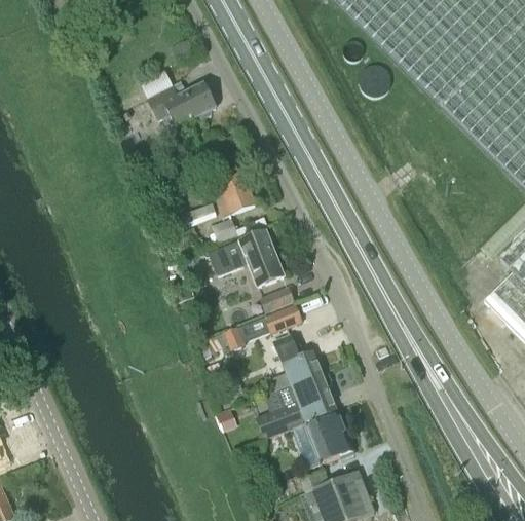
[(334,0),(428,95),(524,189),(524,231),(499,257),(514,271),(485,301),(524,340),(524,0),(334,0)]
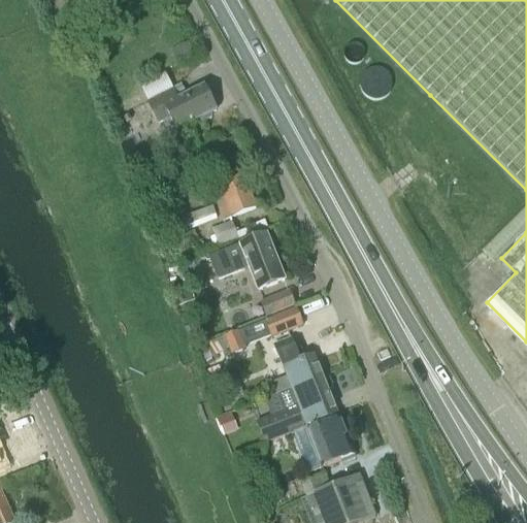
[(195,50),(188,37),(170,45),(176,59),(195,50)]
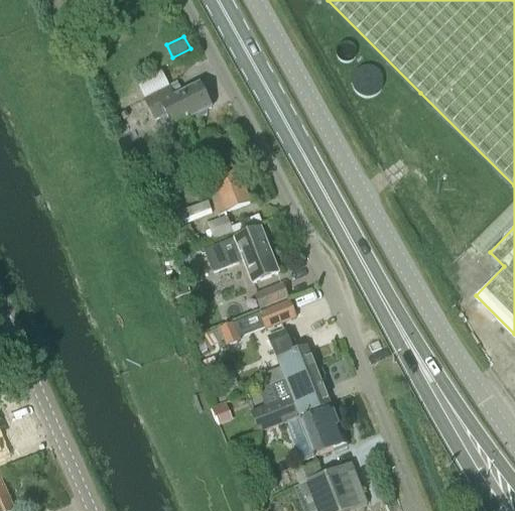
[(145,95),(156,117),(167,111),(173,124),(195,113),(199,116),(208,112),(208,107),(212,105),(200,82),(173,95),(168,84),(145,95)]
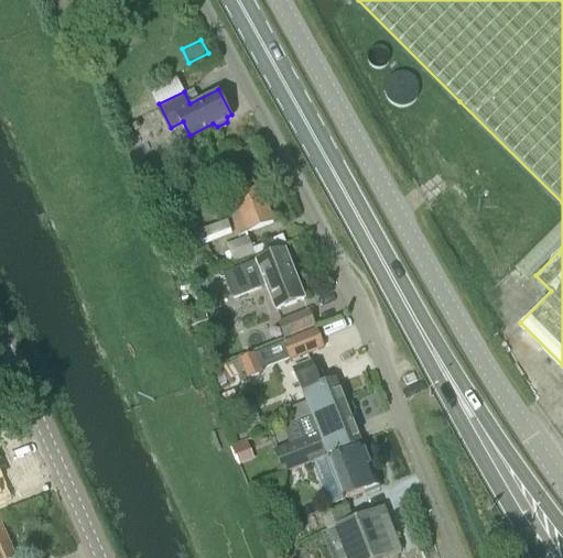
[(234,190),(218,197),(223,206),(229,204),(235,219),(240,231),(273,218),(258,181),(234,190)]
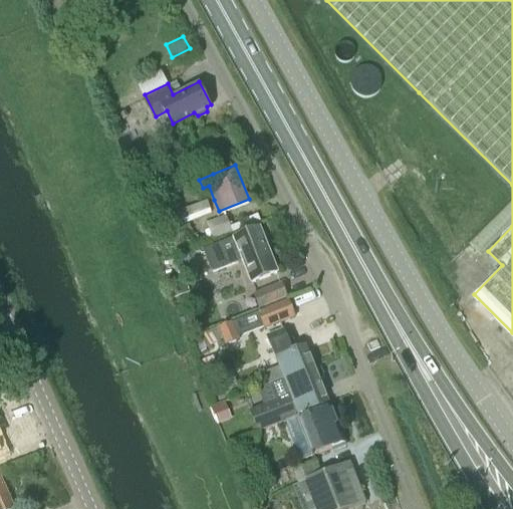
[(212,232),(195,236),(190,221),(183,223),(182,217),(211,207),(208,198),(172,212),(182,242),(188,240),(190,247),(215,239),(214,236),(243,225),(237,209),(208,221),(212,232)]
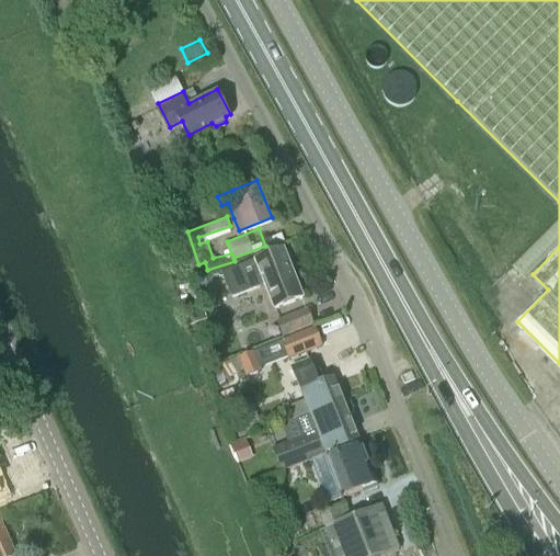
[(283,246),(256,256),(221,270),(231,295),(266,281),(275,305),(303,294),(283,246)]
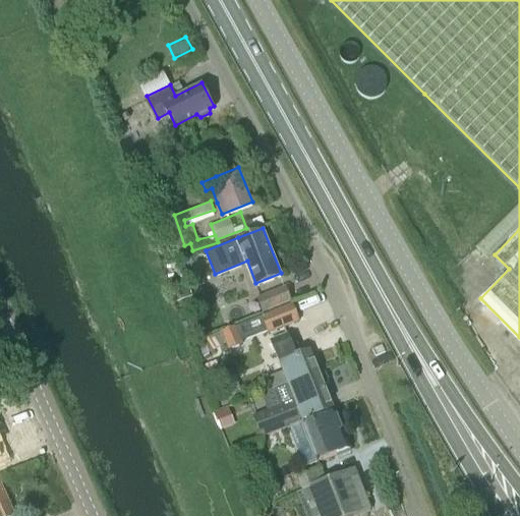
[(290,298),(290,297),(285,285),(258,295),(264,308),(290,298)]
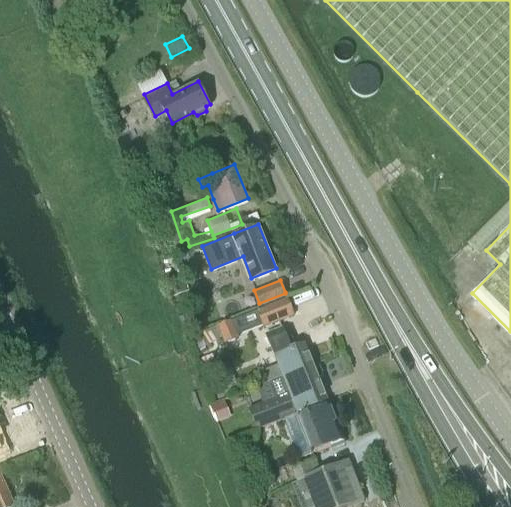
[(287,296),(258,308),(262,320),(264,325),(294,313),(287,296)]
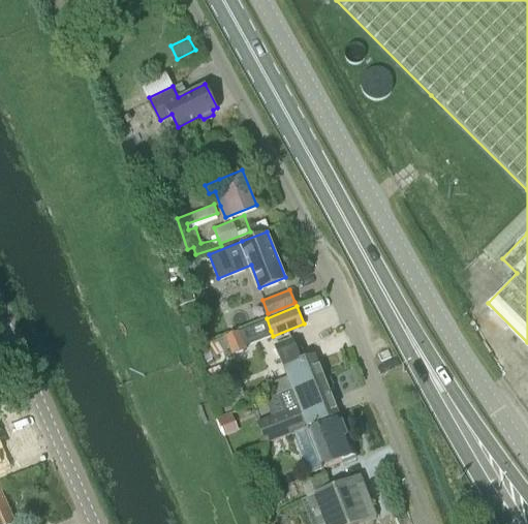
[(240,328),(225,333),(233,351),(247,346),(240,328)]
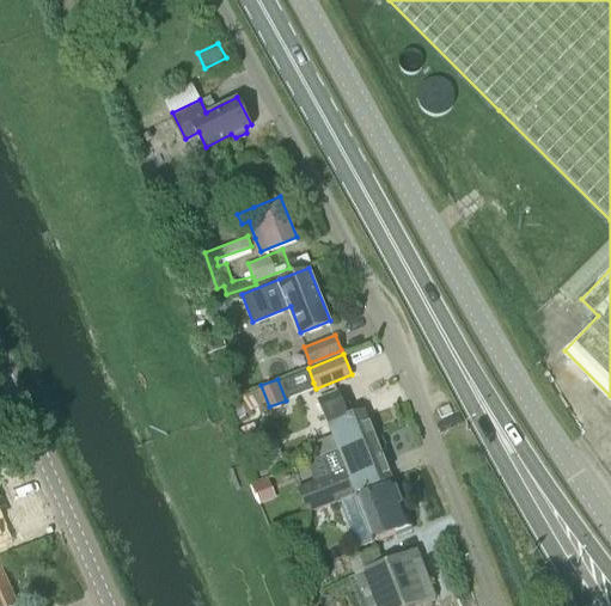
[(254,389),(228,401),(234,417),(264,401),(258,386),(254,389)]
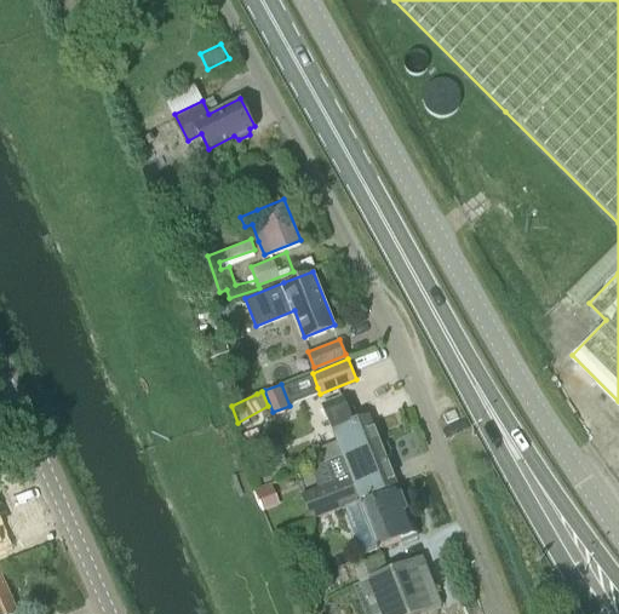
[(343,395),(324,403),(338,440),(322,446),(327,458),(327,459),(343,453),(379,439),(370,414),(353,420),(343,395)]
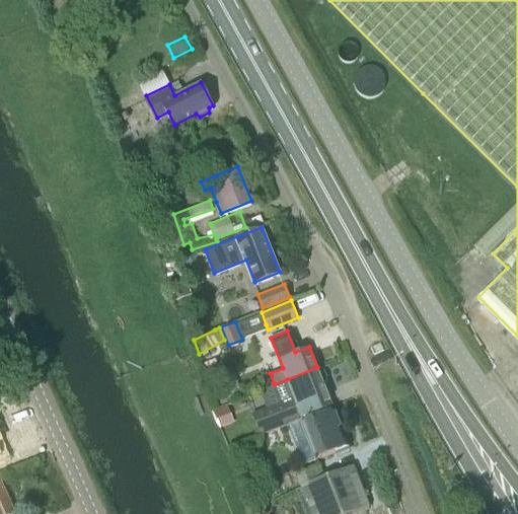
[(253,411),(252,412),(261,432),(262,431),(331,404),(330,400),(325,387),(322,380),(326,379),(327,375),(324,369),(321,367),(318,369),(317,367),(287,379),(274,384),(280,400),(253,411)]
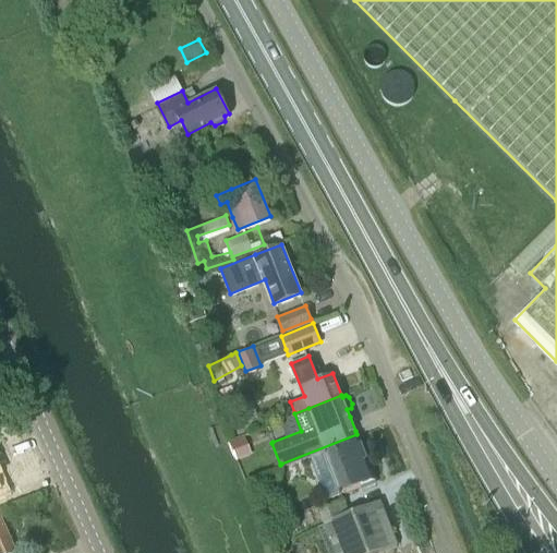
[(252,452),(245,434),(230,439),(237,457),(252,452)]
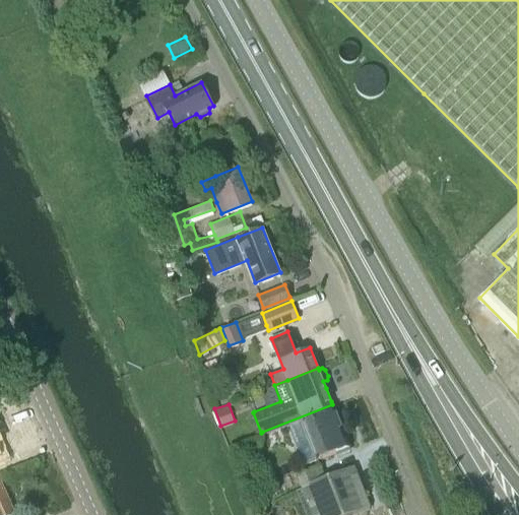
[(304,422),(290,427),(296,440),(309,435),(318,457),(337,450),(337,449),(348,444),(344,435),(334,409),(304,422)]
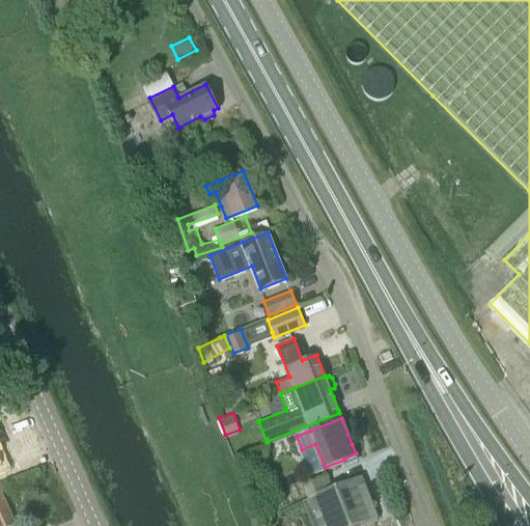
[(361,474),(333,486),(329,474),(304,485),(319,525),(353,525),(378,517),(361,474)]
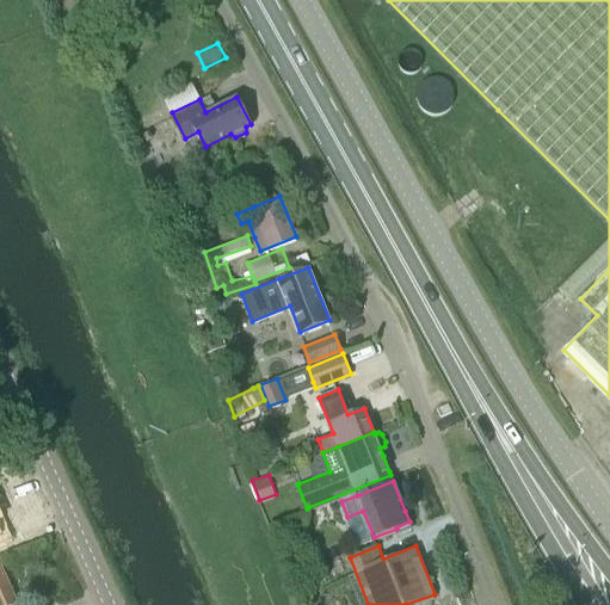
[(0,604),(10,604),(16,603),(0,566),(0,604)]
